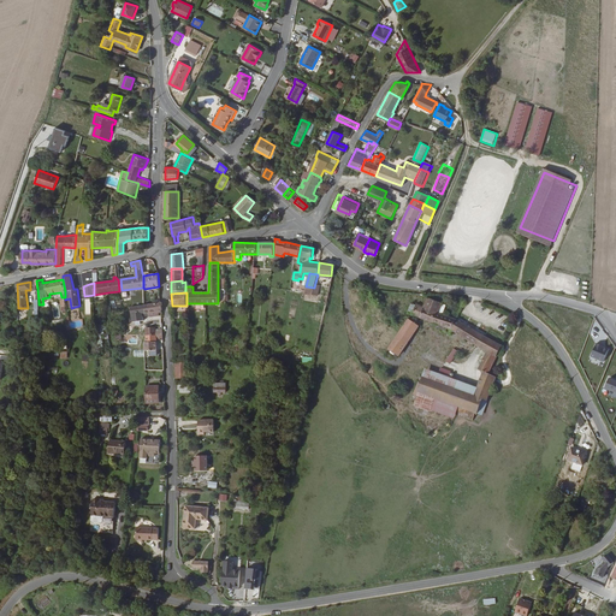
[(456,319),(438,312),(442,302),(427,297),(424,307),(416,303),(412,314),(438,325),(438,327),(444,330),(445,327),(451,330),(489,350),(479,368),(484,371),(477,386),(474,395),(422,378),(419,391),(420,391),(437,397),(457,404),(456,407),(457,408),(456,413),(457,413),(473,419),(475,410),(477,412),(481,398),(486,400),(496,377),(489,373),(492,366),(502,345),(456,319)]
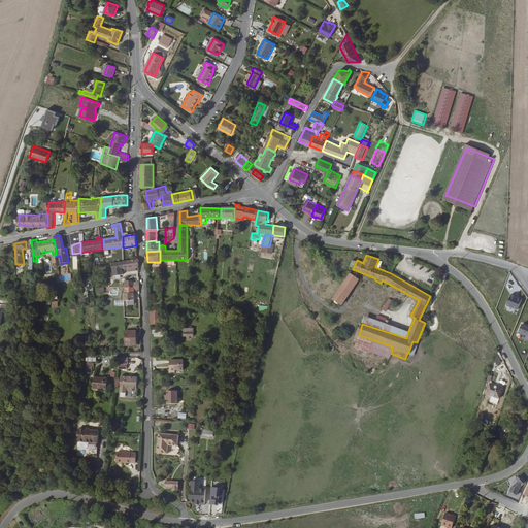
[(138,259),(125,261),(124,268),(129,267),(129,271),(137,270),(136,266),(139,266),(138,259)]
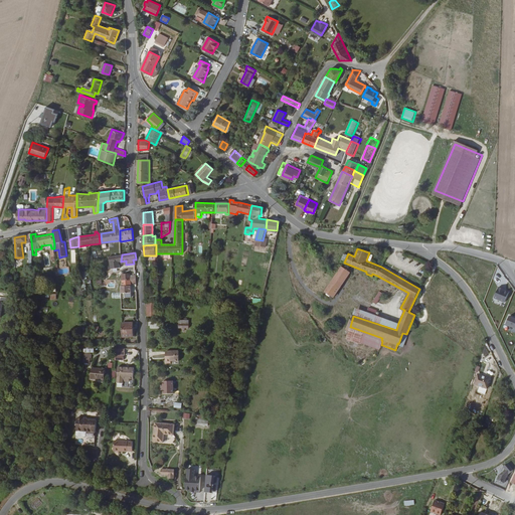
[(121,262),(122,254),(109,256),(111,269),(120,268),(119,262),(121,262)]
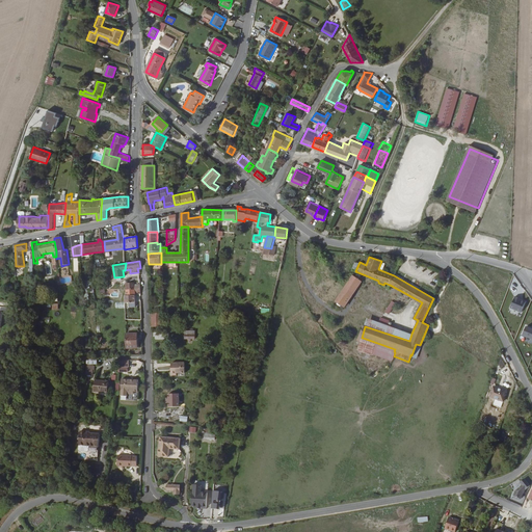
[(348,281),(346,278),(345,280),(344,282),(346,284),(335,301),(343,308),(361,281),(352,274),(348,281)]
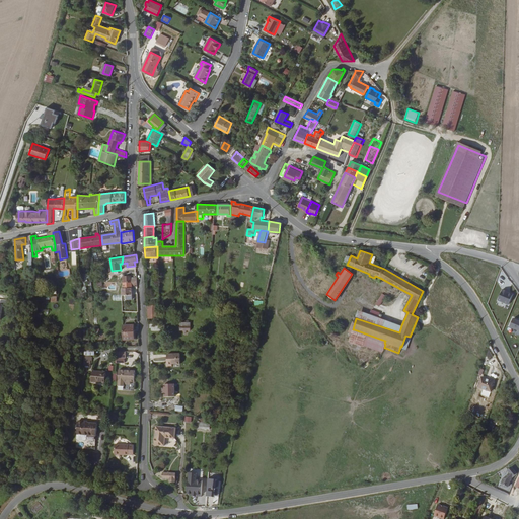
[(135,286),(135,288),(138,288),(137,281),(123,282),(123,288),(122,288),(122,295),(127,295),(127,299),(133,298),(132,286),(135,286)]
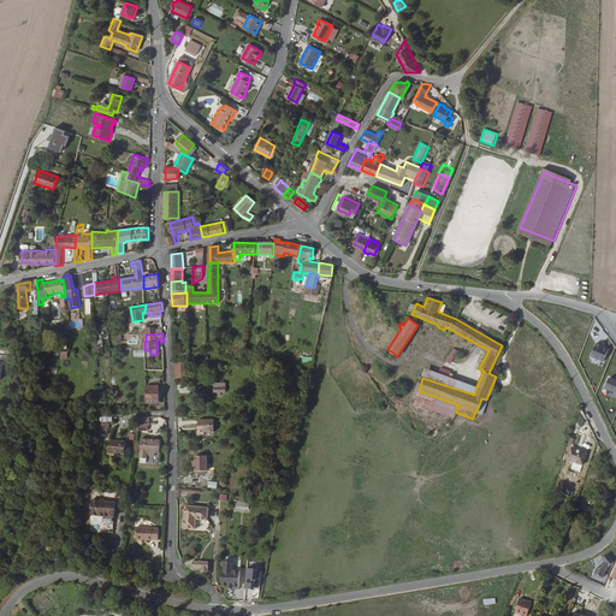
[(604,360),(609,348),(604,347),(604,344),(597,342),(591,355),(604,360)]
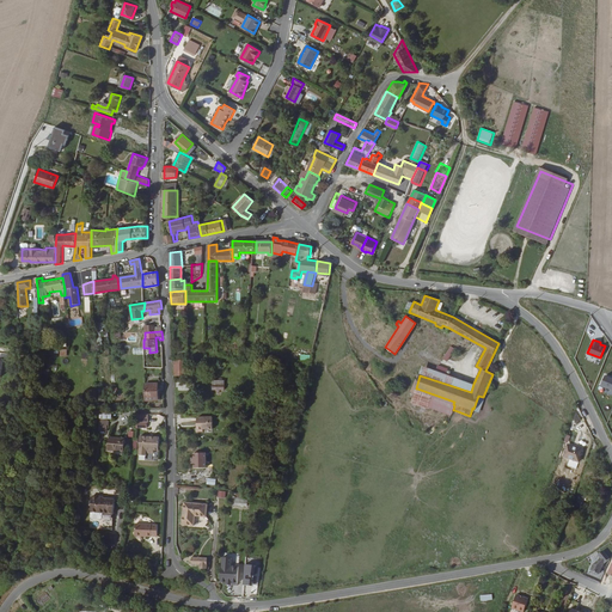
[(450,346),(442,359),(447,361),(454,348),(450,346)]
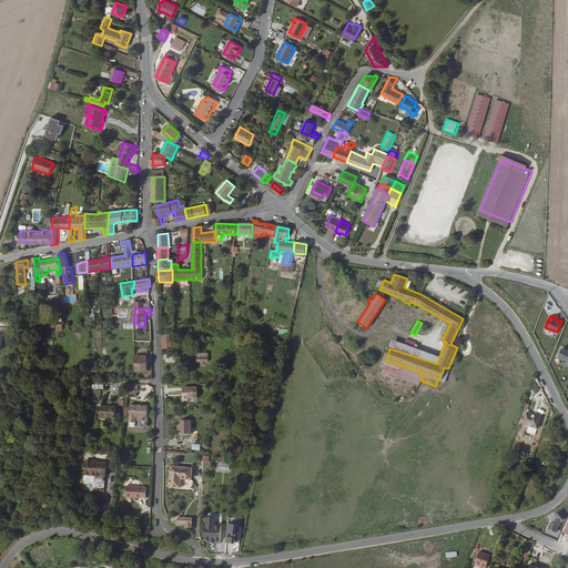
[(173,335),(163,335),(163,348),(173,348),(173,335)]
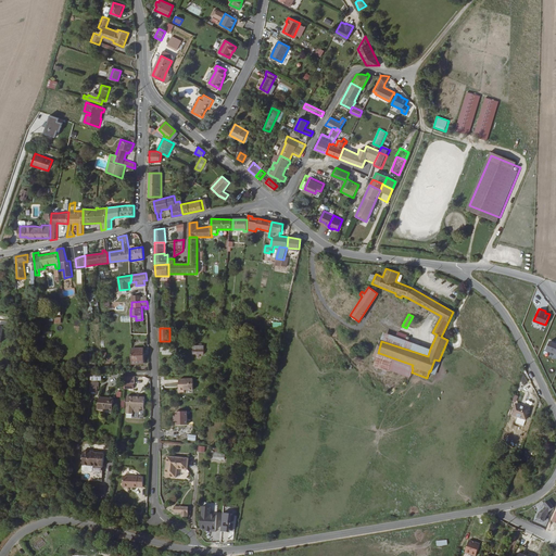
[(381,341),(428,356),(430,349),(404,341),(394,338),(383,335),(381,341)]
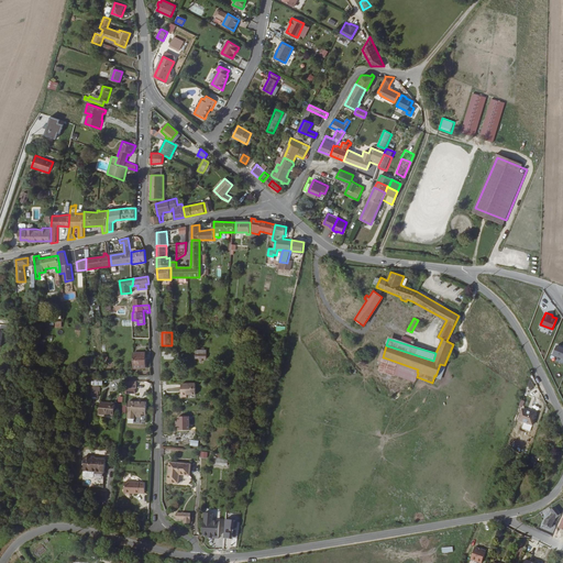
[(553,353),(562,356),(562,346),(556,344),(553,353)]
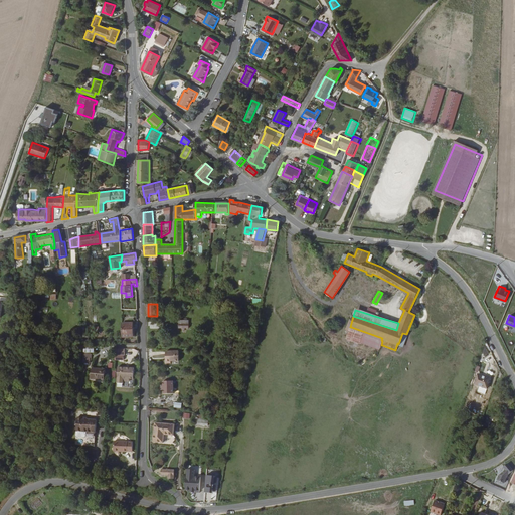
[(123,335),(134,335),(133,321),(122,321),(123,335)]
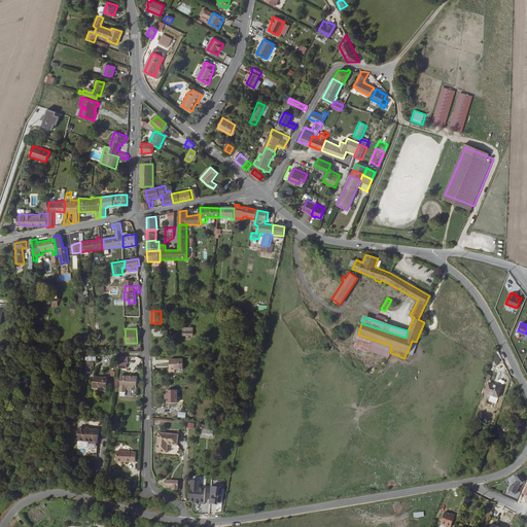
[(370,350),(374,340),(359,335),(355,346),(370,351),(370,350)]
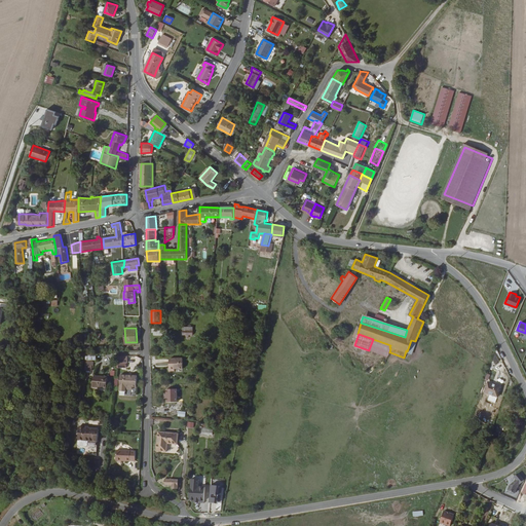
[(390,345),(373,339),(369,349),(389,355),(390,352),(389,352),(390,348),(389,347),(390,345)]
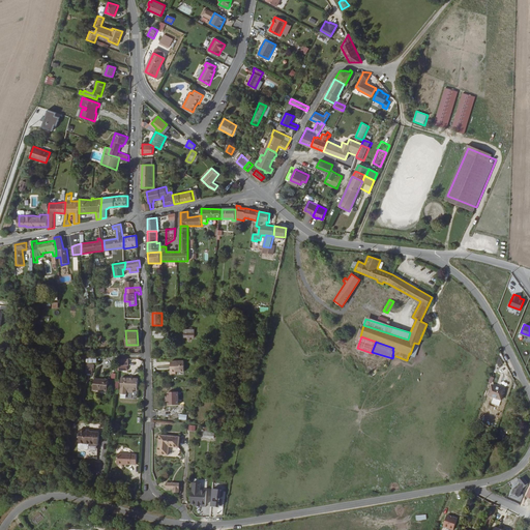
[(414,355),(418,344),(414,343),(410,354),(414,355)]
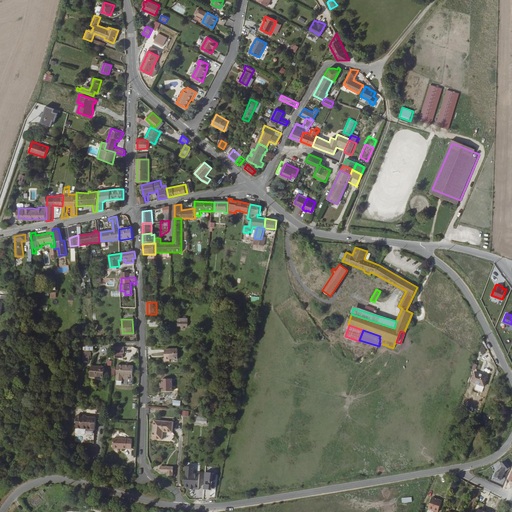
[(115,359),(123,359),(123,353),(124,353),(124,347),(115,347),(115,359)]
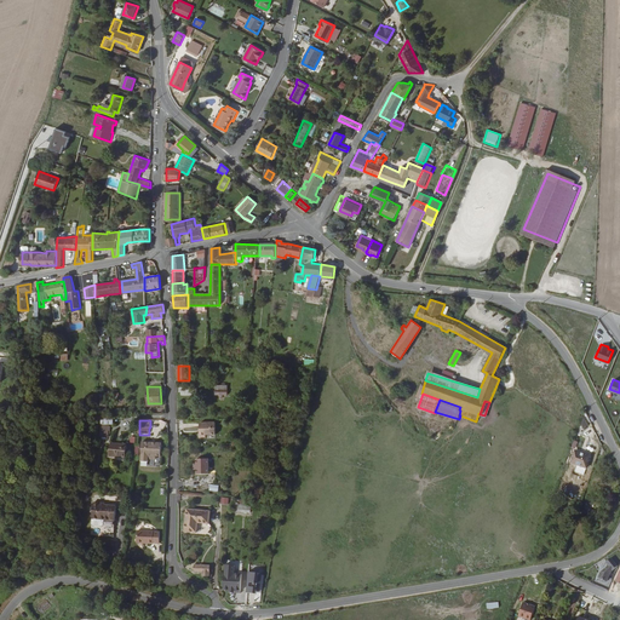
[(216,435),(216,423),(200,423),(201,437),(206,437),(206,435),(216,435)]
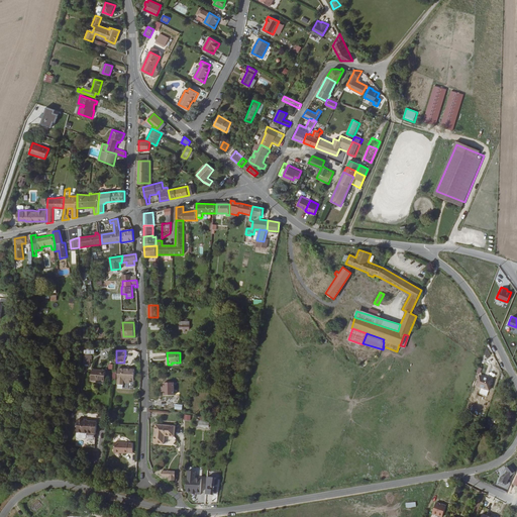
[(94,366),(92,377),(97,377),(97,376),(105,377),(106,368),(94,366)]
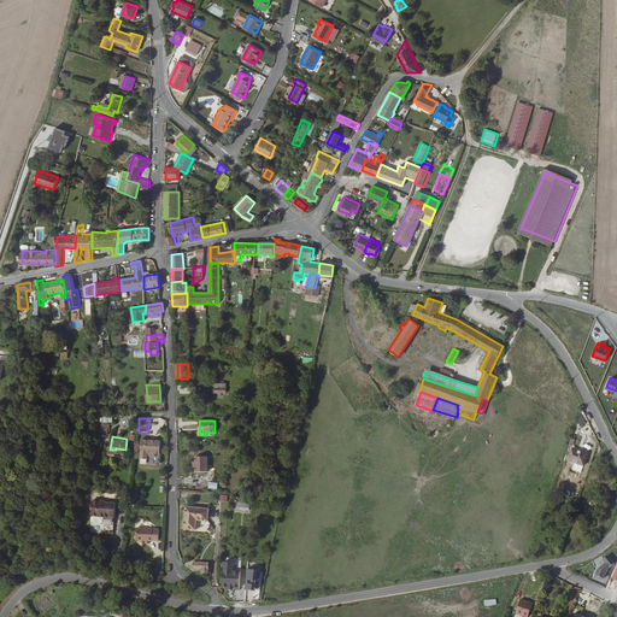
[(162,456),(162,442),(142,441),(142,460),(150,460),(150,456),(162,456)]
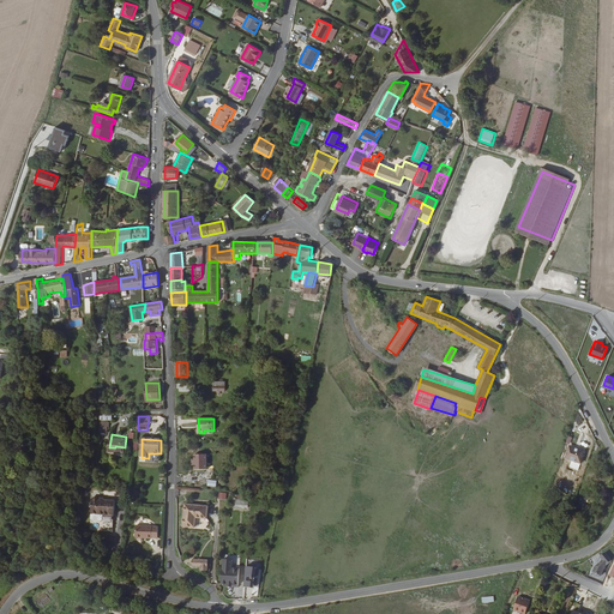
[(585,452),(570,446),(566,458),(581,463),(585,452)]
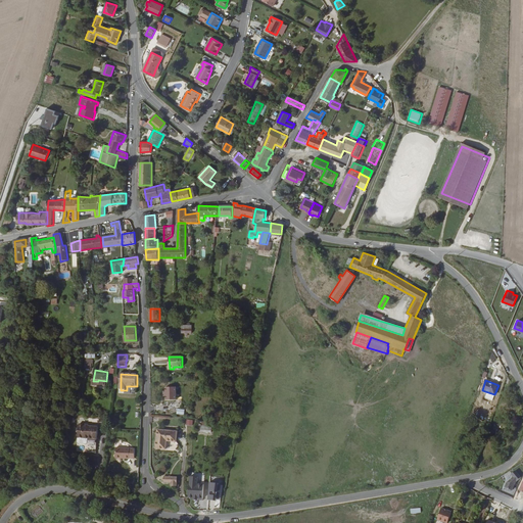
[(176,401),(176,388),(165,388),(165,392),(163,392),(163,396),(165,396),(165,401),(176,401)]
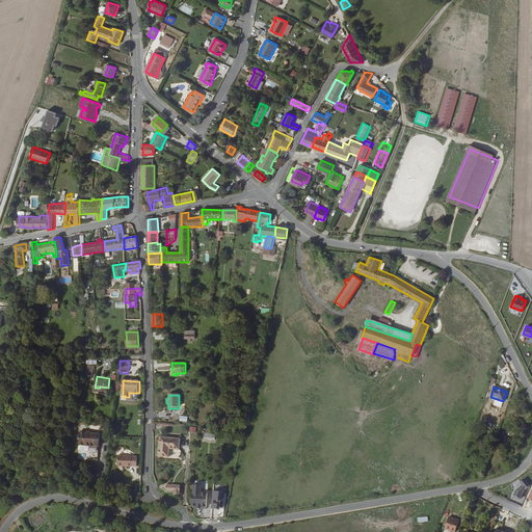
[(202,433),(202,440),(215,441),(215,434),(211,434),(212,429),(207,429),(206,435),(205,435),(205,433),(202,433)]
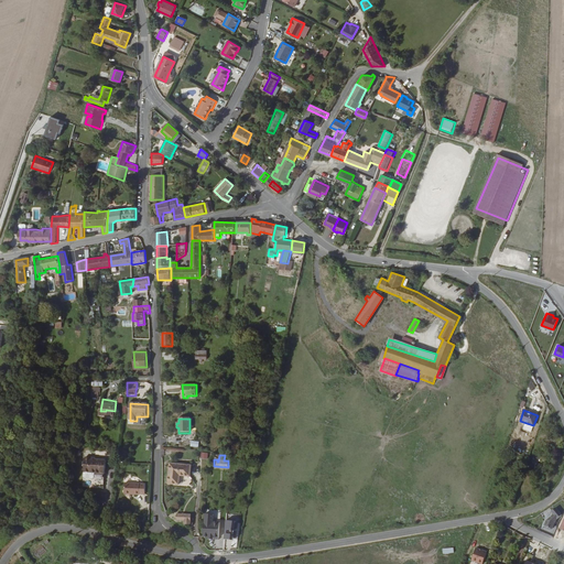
[(105,474),(106,461),(96,459),(91,459),(91,457),(85,457),(85,461),(85,467),(84,472),(83,487),(104,489),(105,474)]
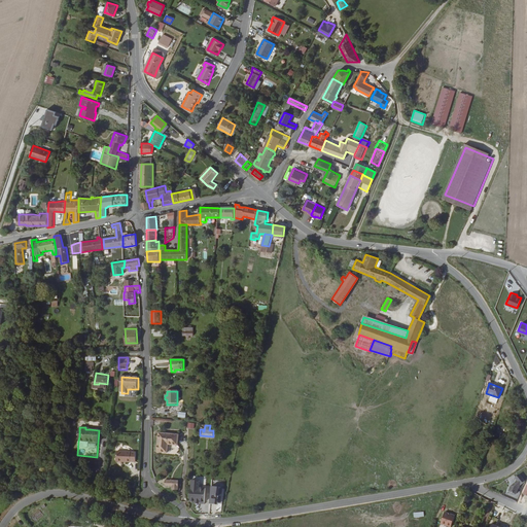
[(179,446),(179,432),(159,432),(159,451),(168,451),(168,446),(179,446)]
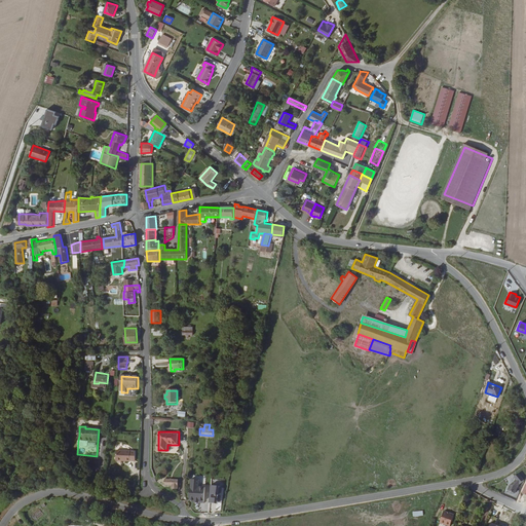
[(130,460),(136,460),(136,451),(122,450),(122,449),(116,449),(116,459),(130,460)]
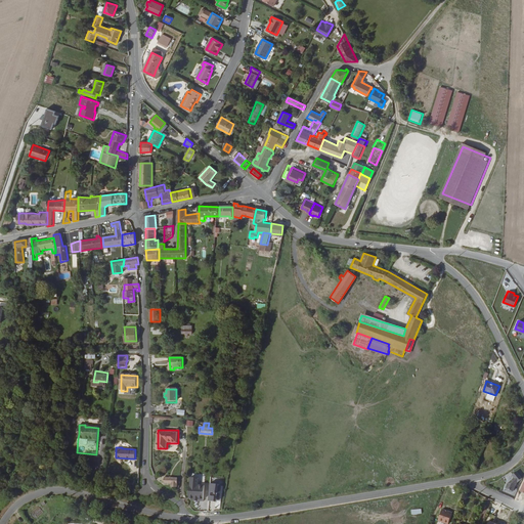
[(516,471),(512,476),(517,481),(522,477),(516,471)]
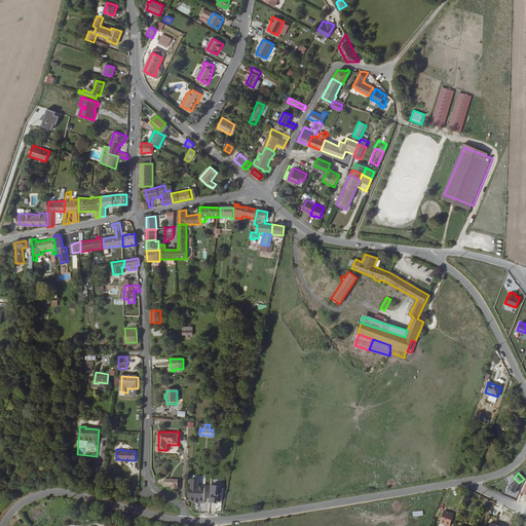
[(171,489),(176,490),(178,482),(164,479),(163,485),(171,486),(171,489)]
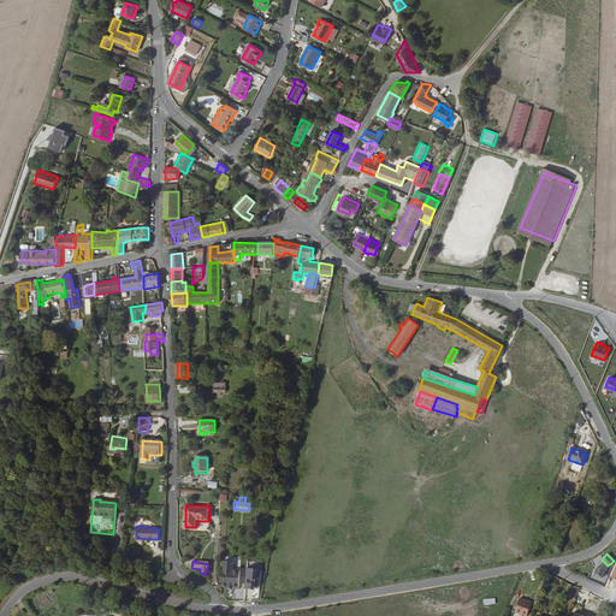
[(229,590),(236,590),(236,587),(241,587),(242,572),(234,570),(235,562),(224,562),(223,586),(229,587),(229,590)]
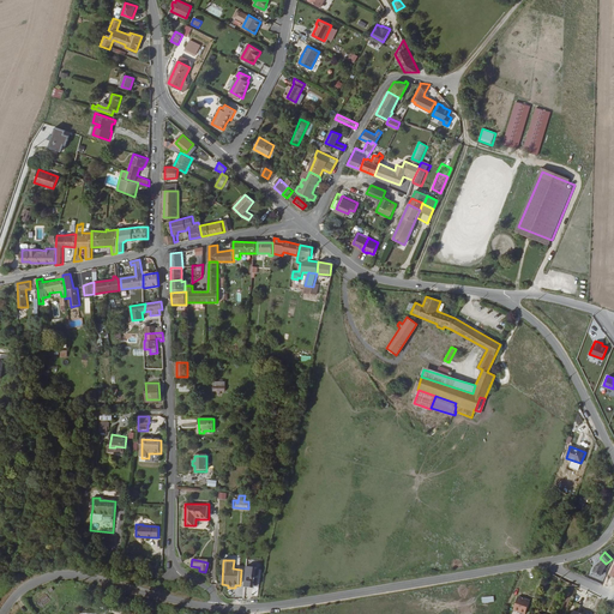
[(256,584),(260,584),(262,570),(257,569),(257,567),(247,567),(246,588),(256,588),(256,584)]
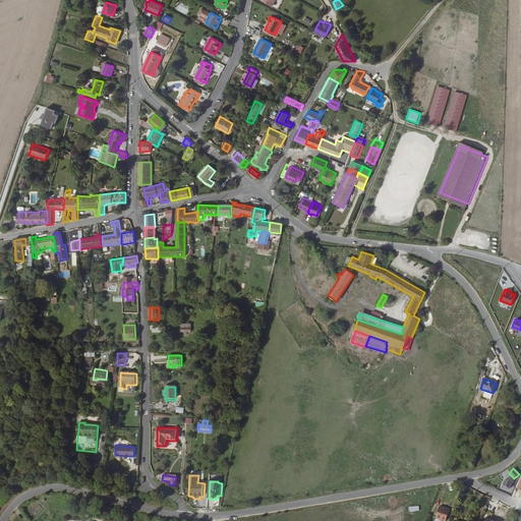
[(39,504),(32,509),(31,510),(31,511),(31,513),(32,514),(33,515),(35,516),(36,516),(37,515),(44,510),(39,504)]
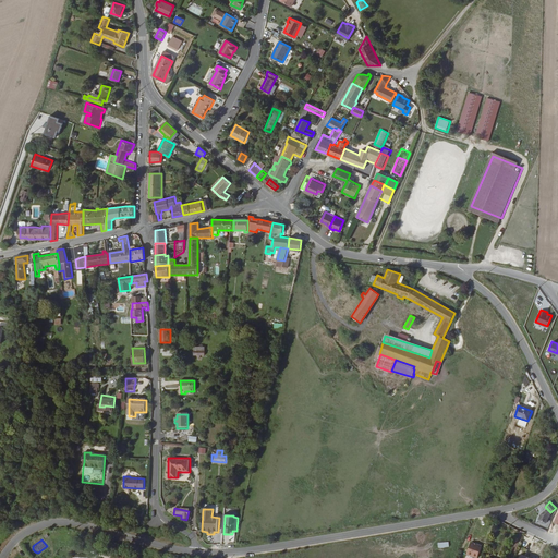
[(465,555),(476,557),(481,545),(469,541),(465,555)]
